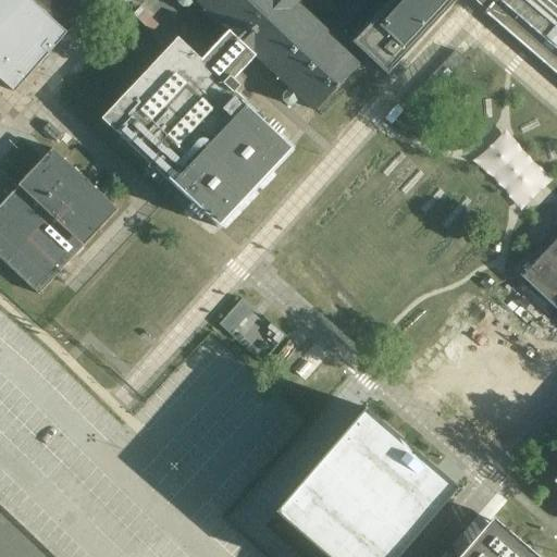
[(0,0),(0,79),(15,93),(97,0),(0,0)]
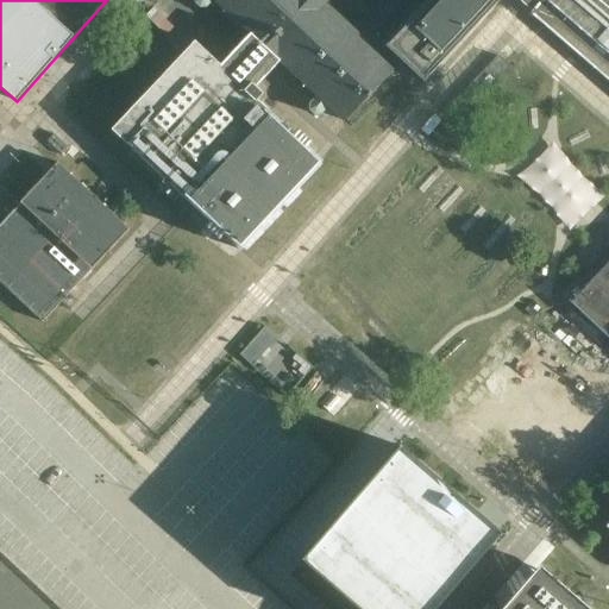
[(195,42),(112,131),(239,250),(242,249),(324,162),(286,126),(259,101),(264,95),(257,88),(282,61),(315,92),(314,94),(316,96),(309,105),(309,112),(313,115),(320,115),(328,107),(346,123),(394,70),(364,42),(363,43),(322,5),(326,0),(194,0),(194,5),(199,8),(206,8),(213,0),(217,2),(218,1),(250,31),(248,32),(245,39),(221,66),(195,42)]
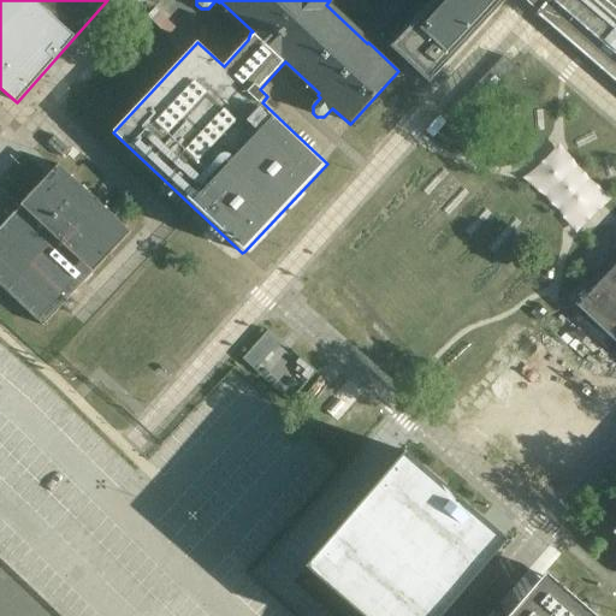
[(615,0),(436,0),(391,48),(422,78),(428,84),(431,82),(507,0),(523,0),(538,13),(535,15),(615,83),(615,0)]
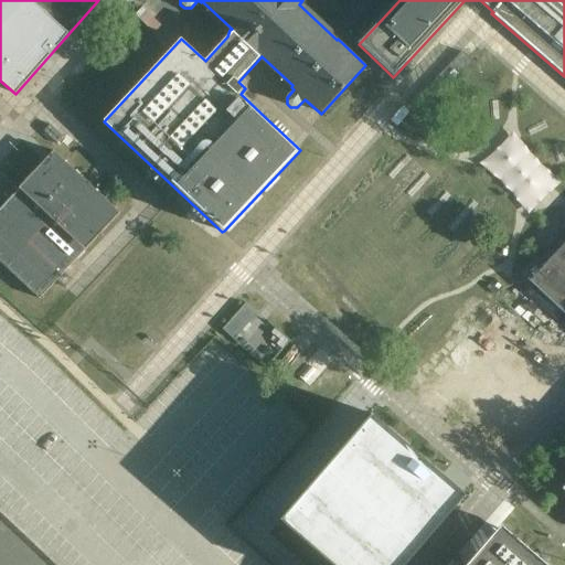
[(417,99),(428,109),(473,63),(462,53),(417,99)]
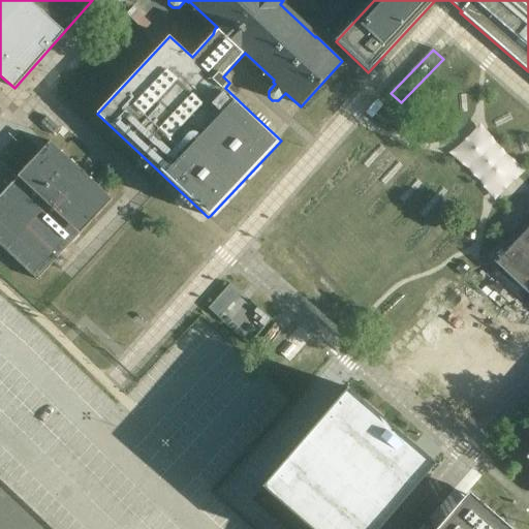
[(113,200),(51,143),(0,195),(0,245),(37,281),(113,200)]
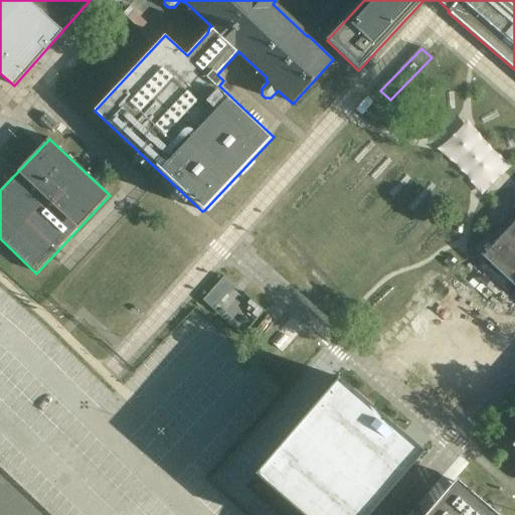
[(514,221),(483,256),(514,286),(514,221)]
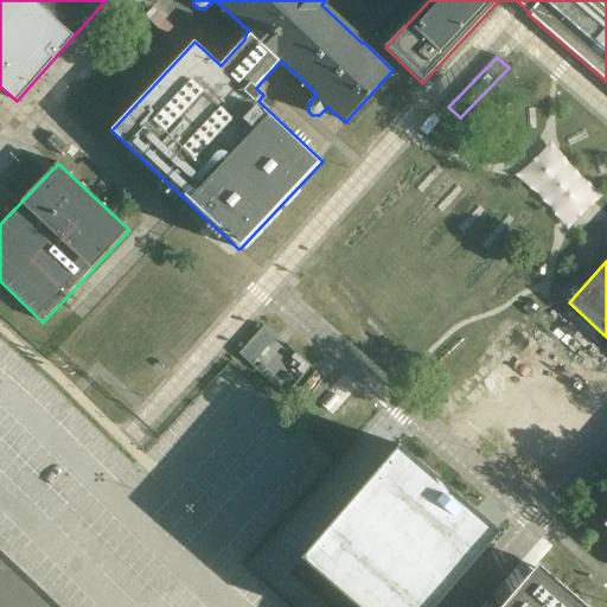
[(264,326),(238,355),(251,365),(276,337),(264,326)]
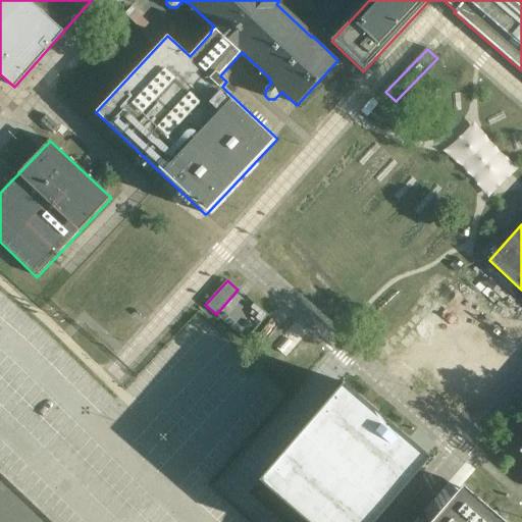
[(344,382),(260,480),(308,521),(374,521),(430,458),(428,455),(427,455),(410,439),(344,382)]
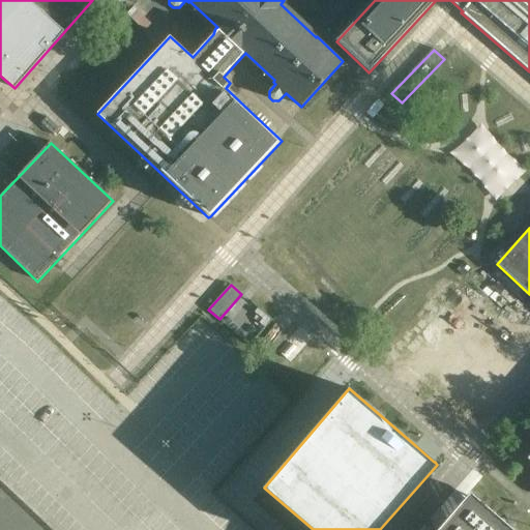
[(514,529),(470,492),(437,529),(514,529)]
